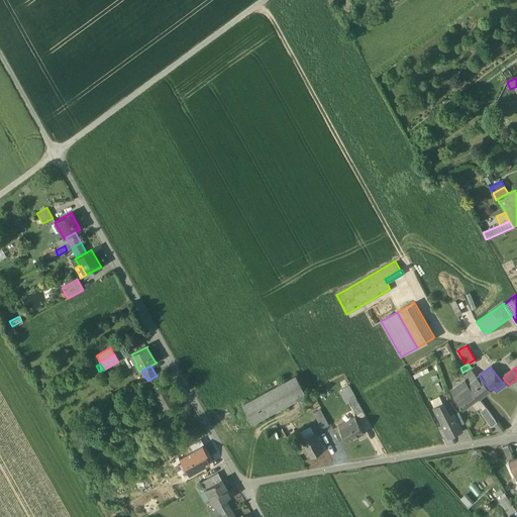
[(472,371),(464,377),(466,380),(468,384),(477,377),(472,371)]
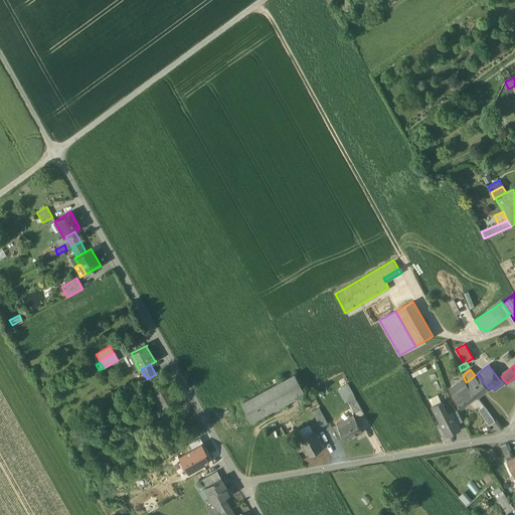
[(475,375),(466,382),(466,383),(467,383),(476,396),(488,388),(477,374),(477,373),(475,375)]
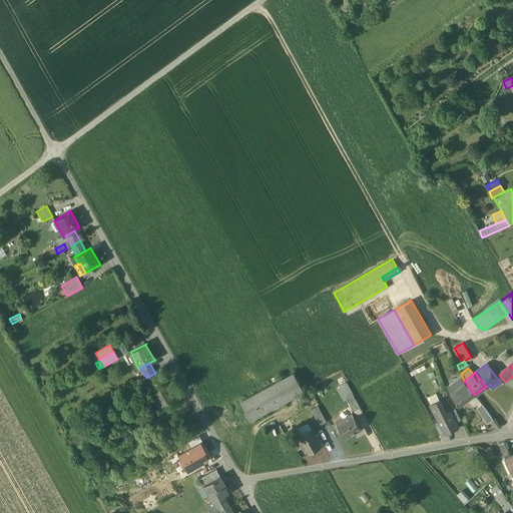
[(155,373),(146,378),(152,387),(160,383),(155,373)]
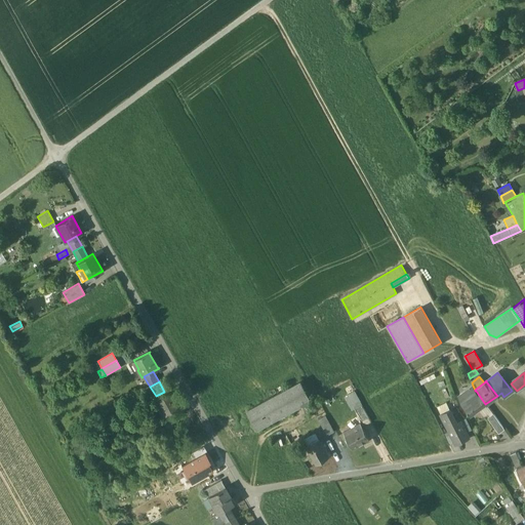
[(310,400),(299,381),(246,410),(256,429),(269,421),(270,423),(273,421),(272,420),(310,400)]
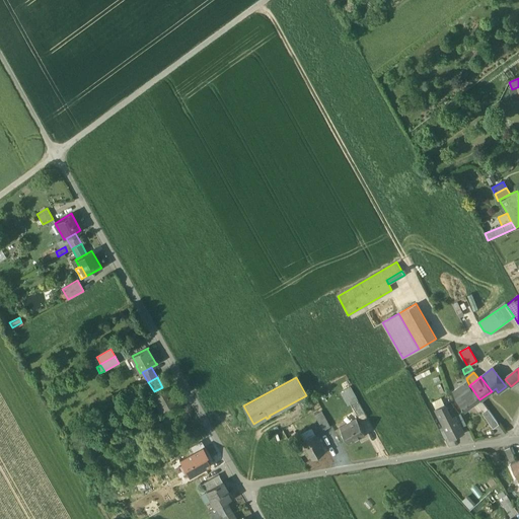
[(467,381),(453,391),(455,397),(460,394),(459,393),(469,386),(469,385),(467,381)]
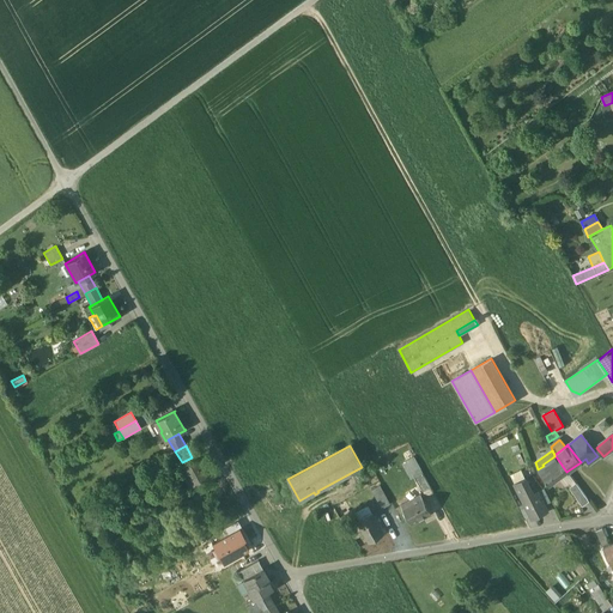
[(182,462),(178,465),(183,473),(183,474),(184,473),(192,484),(210,473),(208,473),(198,455),(199,454),(199,453),(192,457),(182,462)]
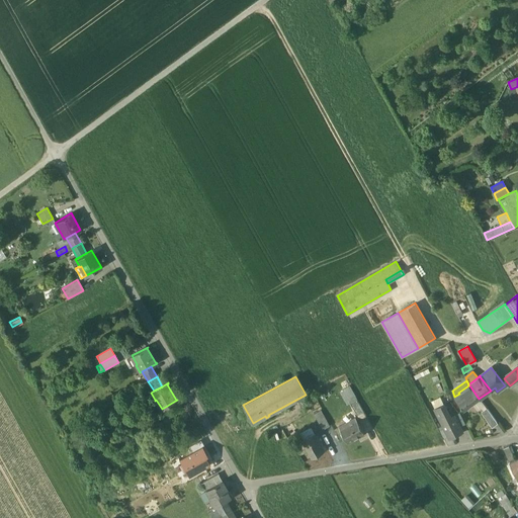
[(141,385),(130,392),(133,396),(144,390),(141,385)]
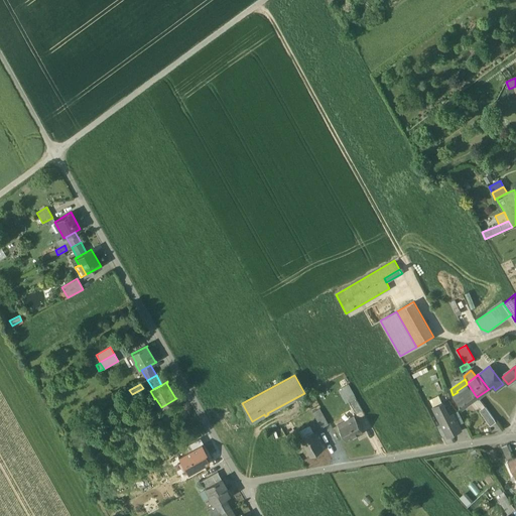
[(477,397),(468,384),(467,384),(457,391),(458,392),(453,395),(452,395),(462,408),(477,397)]
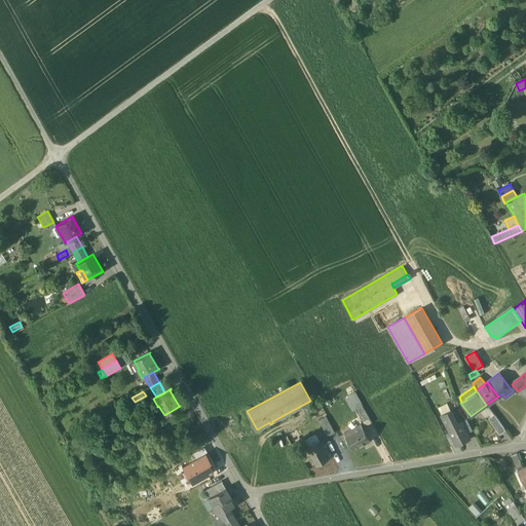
[(362,405),(354,392),(345,398),(352,411),(362,405)]
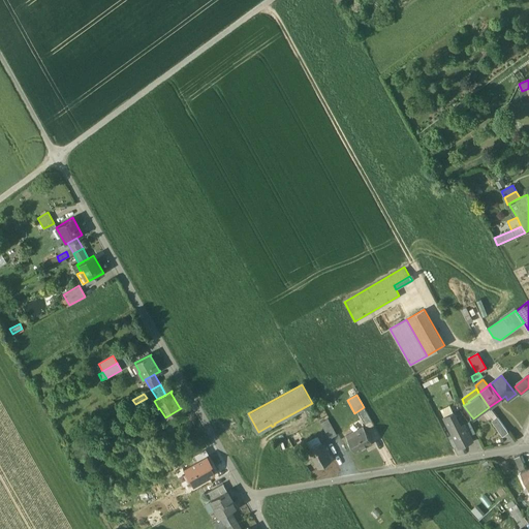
[(364,407),(354,413),(356,417),(360,416),(367,429),(374,425),(364,407)]
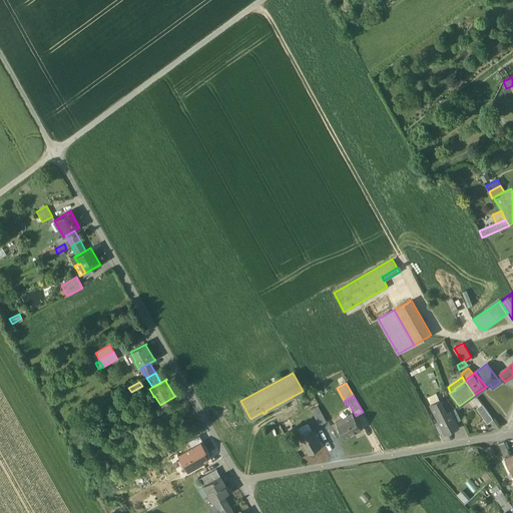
[(154,396),(153,397),(153,396),(149,398),(155,408),(160,405),(154,396)]
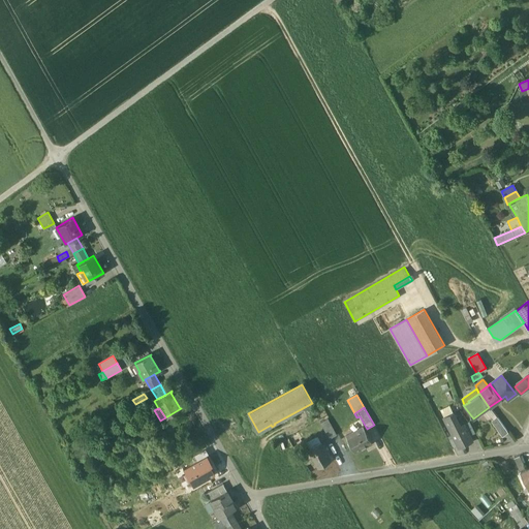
[(460,426),(454,413),(444,417),(453,434),(458,445),(459,447),(472,440),(469,435),(464,425),(460,426)]
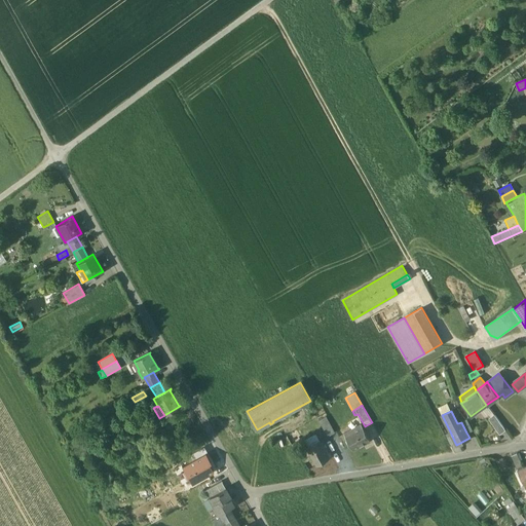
[(501,423),(494,415),(488,419),(499,434),(505,429),(500,423),(501,423)]
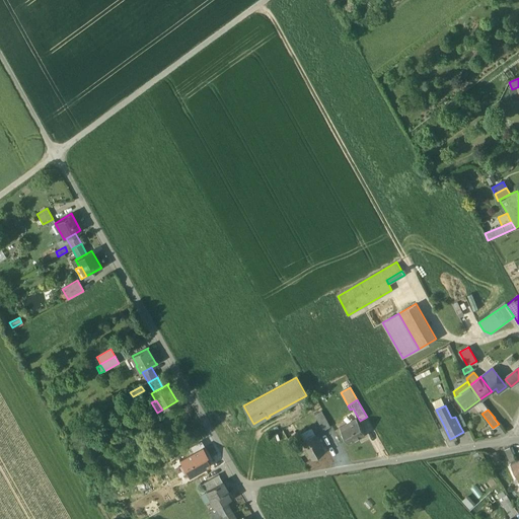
[(321,411),(314,415),(317,422),(324,418),(321,411)]
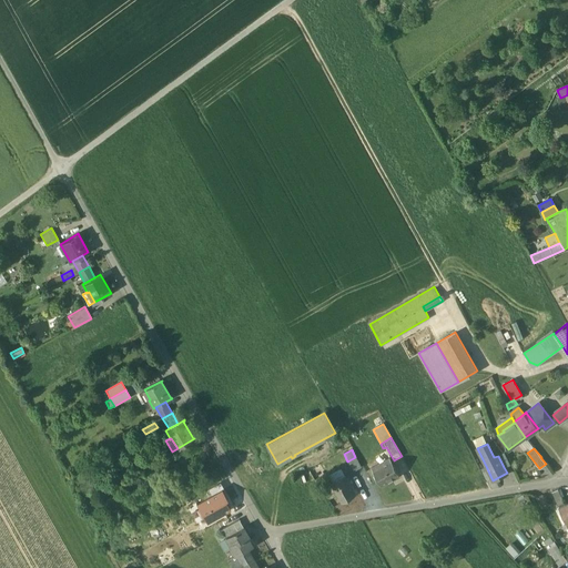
[(510,464),(504,453),(498,456),(504,467),(510,464)]
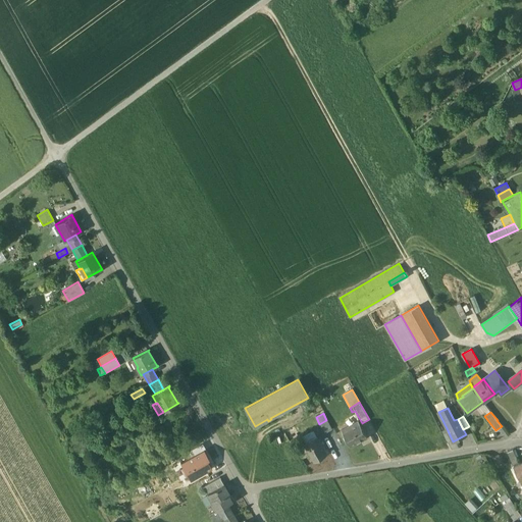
[(326,420),(319,424),(324,433),(331,429),(326,420)]
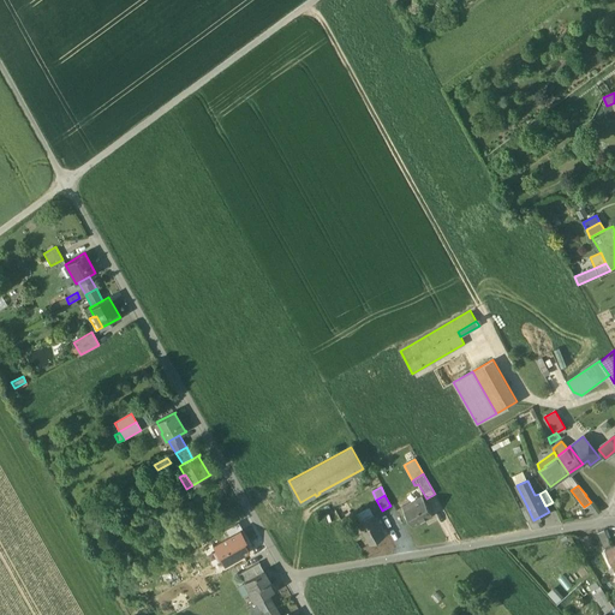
[(422,495),(401,507),(412,525),(433,514),(422,495)]
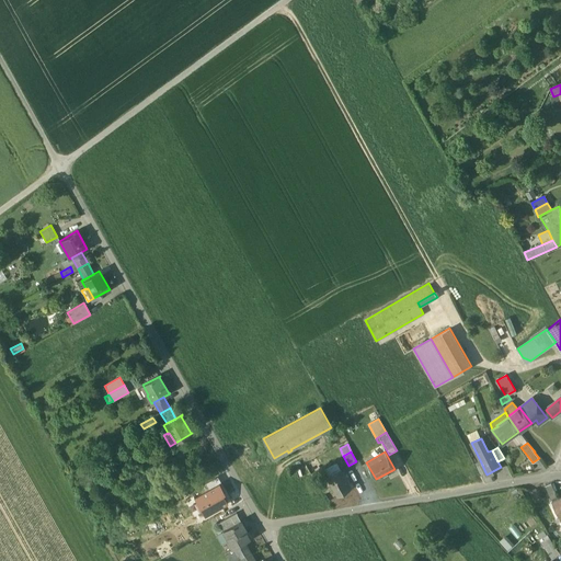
[(480,460),(474,464),(480,476),(485,472),(480,460)]
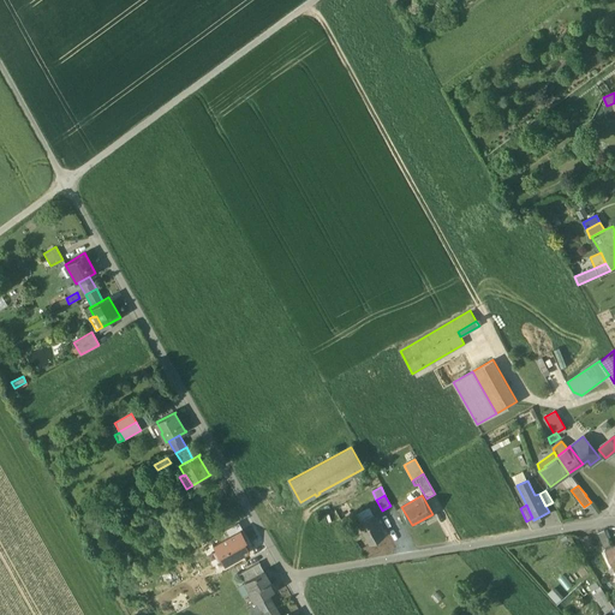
[(363,518),(371,512),(368,506),(359,512),(363,518)]
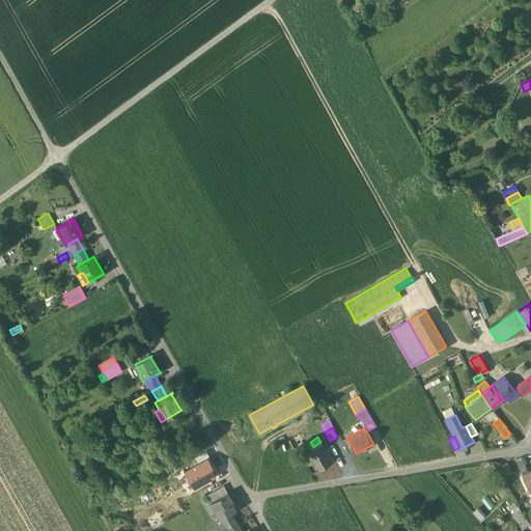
[(322,443),(311,449),(310,447),(307,448),(319,470),(333,462),(322,443)]
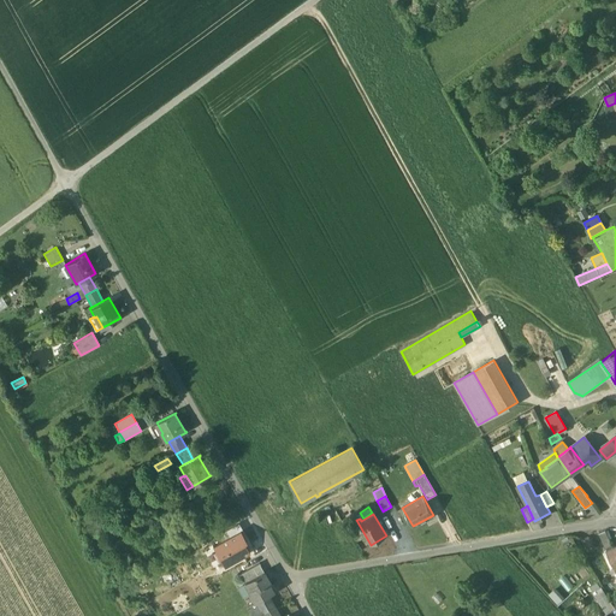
[(221,542),(213,546),(224,567),(249,552),(244,542),(246,540),(241,531),(230,537),(221,542)]
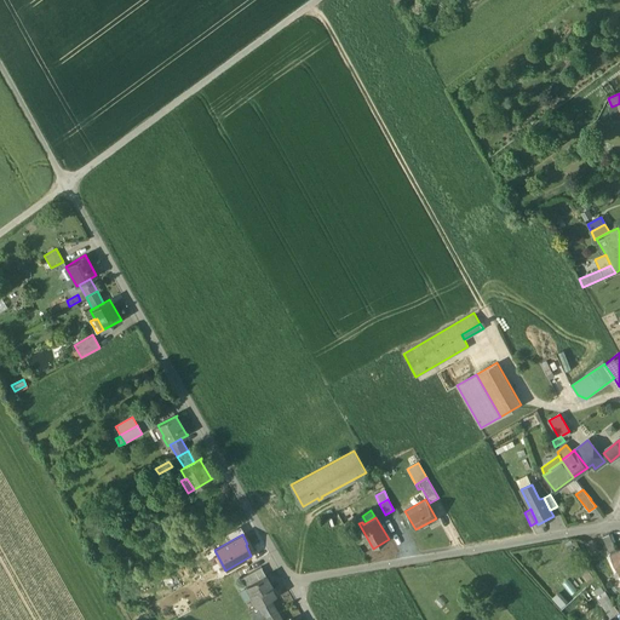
[(219,538),(223,545),(231,540),(228,534),(219,538)]
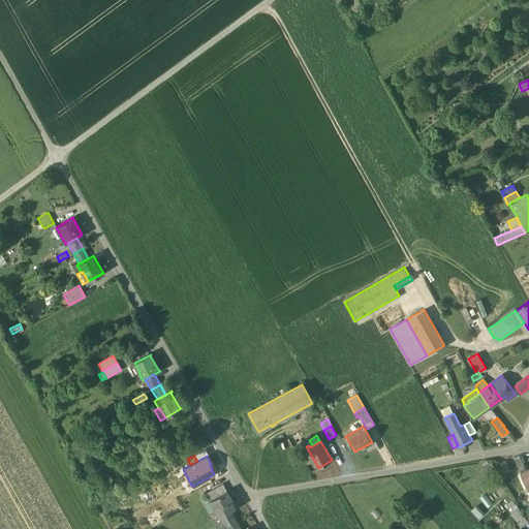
[(526,469),(520,456),(515,458),(520,471),(526,469)]
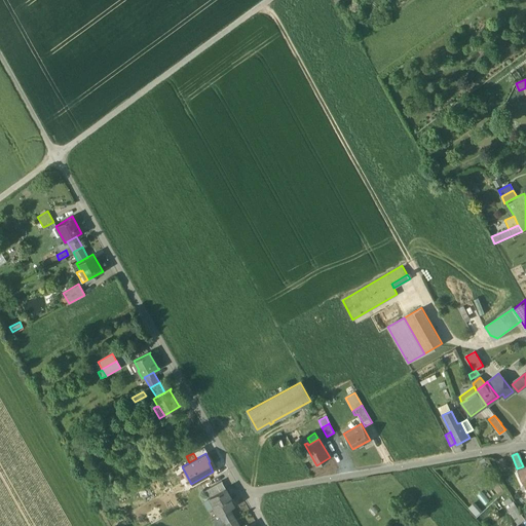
[(502,458),(498,460),(502,470),(506,467),(502,458)]
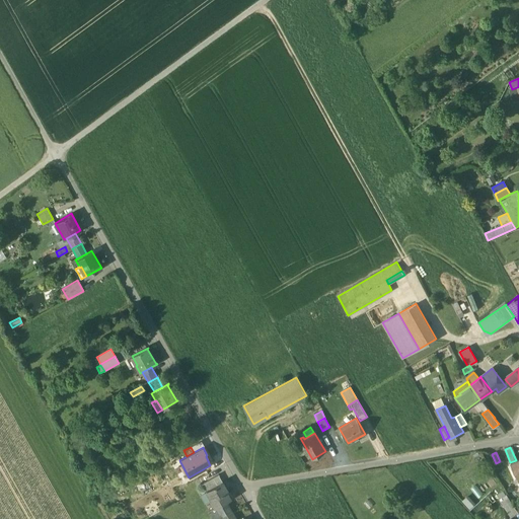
[(220,473),(203,484),(203,485),(204,485),(207,490),(223,480),(219,475),(220,474),(220,473)]
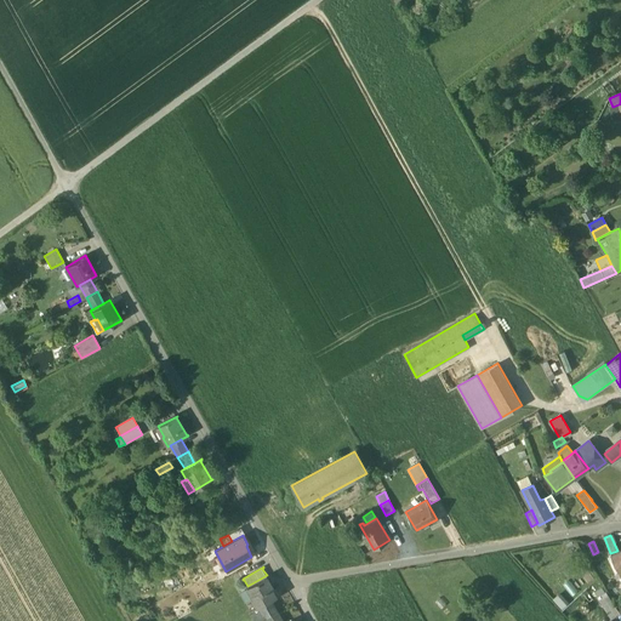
[(248,586),(246,587),(248,588),(249,587),(255,597),(254,598),(258,607),(258,608),(272,599),(279,596),(279,594),(278,596),(267,576),(268,576),(267,575),(248,586)]
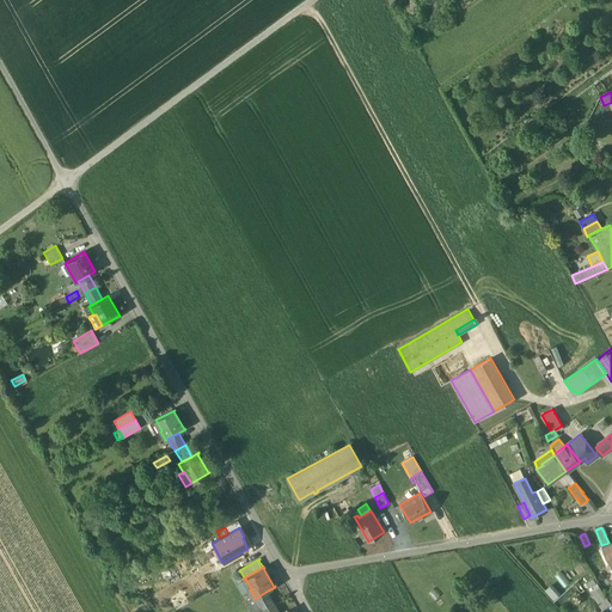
[(597,582),(589,588),(594,595),(603,591),(597,582)]
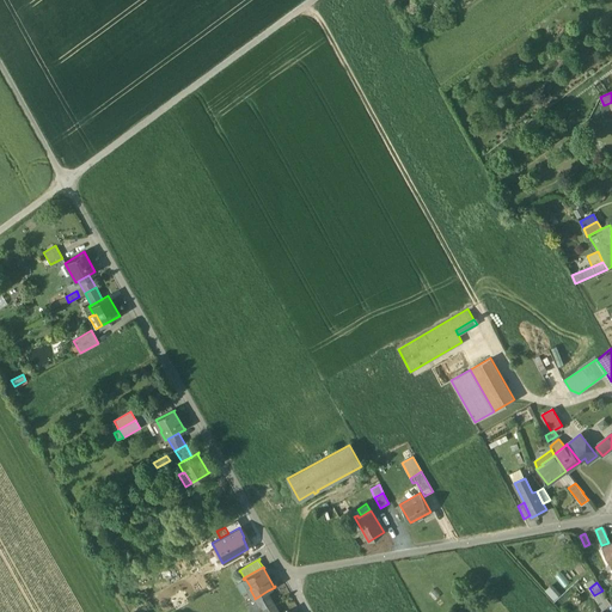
[(550,583),(544,589),(552,598),(558,593),(550,583)]
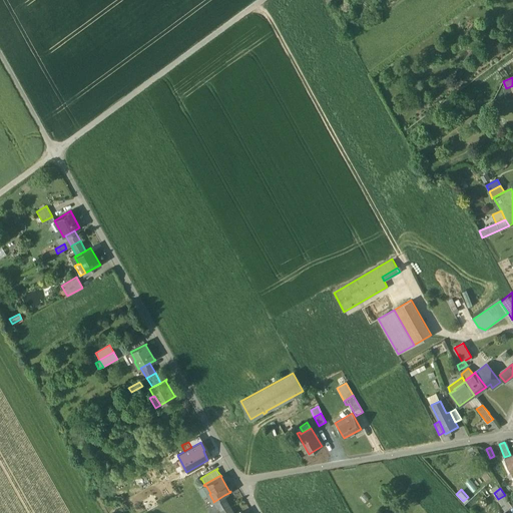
[(224,495),(213,502),(213,501),(206,505),(210,512),(215,512),(229,505),(224,495)]
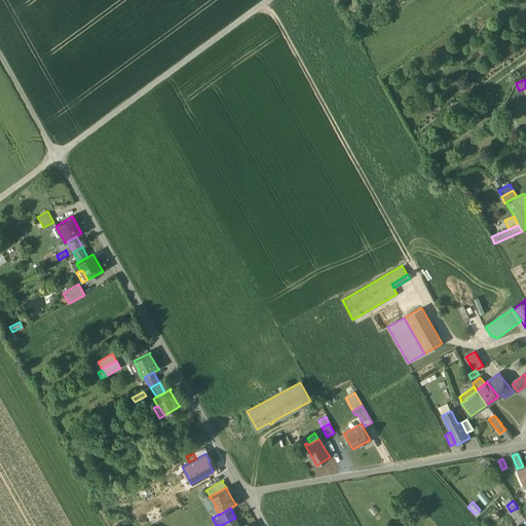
[(518,508),(511,512),(518,524),(525,519),(518,508)]
